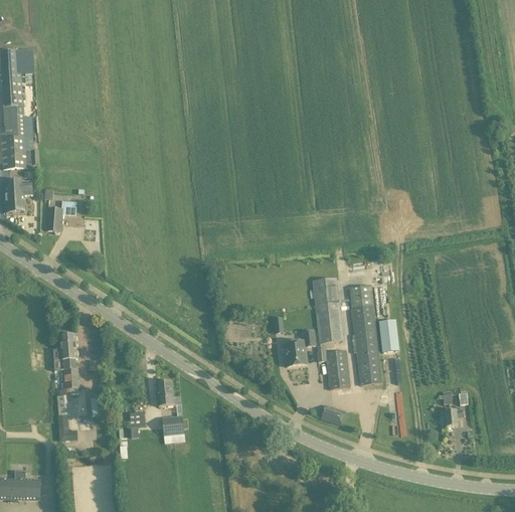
[(14,137),(1,137),(3,169),(27,167),(25,136),(24,126),(20,64),(3,65),(2,65),(6,107),(11,107),(13,126),(14,137)]
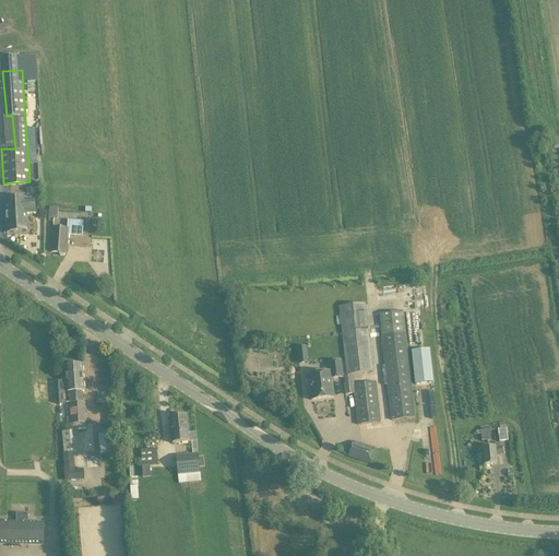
[(26,212),(36,211),(35,196),(25,197),(25,194),(4,196),(7,231),(27,229),(26,212)]
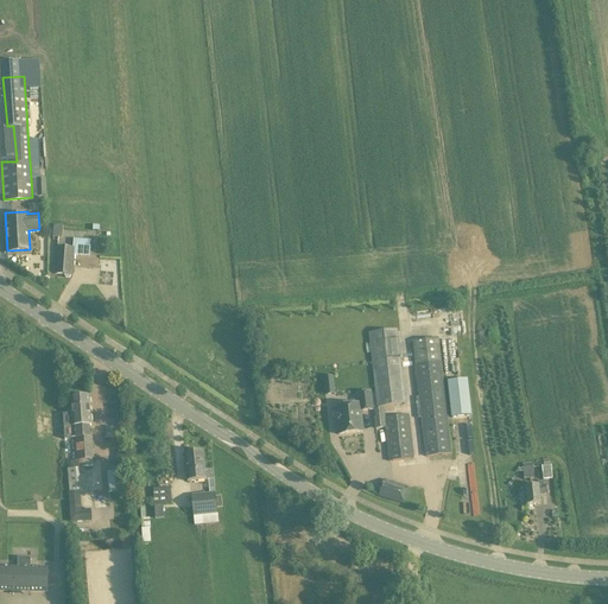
[(63,223),(52,222),(51,234),(62,235),(63,223)]
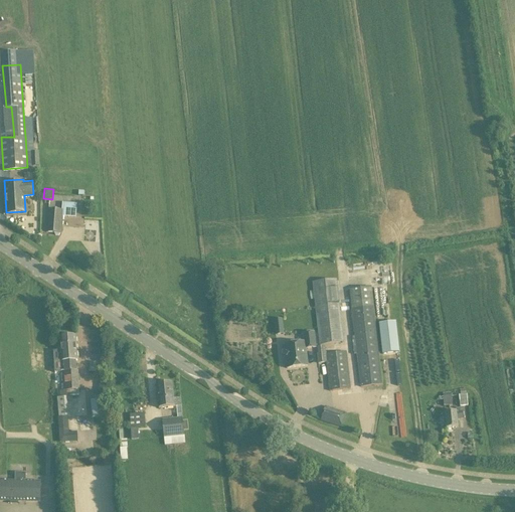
[(75,215),(76,201),(62,200),(61,208),(47,207),(45,230),(60,231),(62,214),(75,215)]
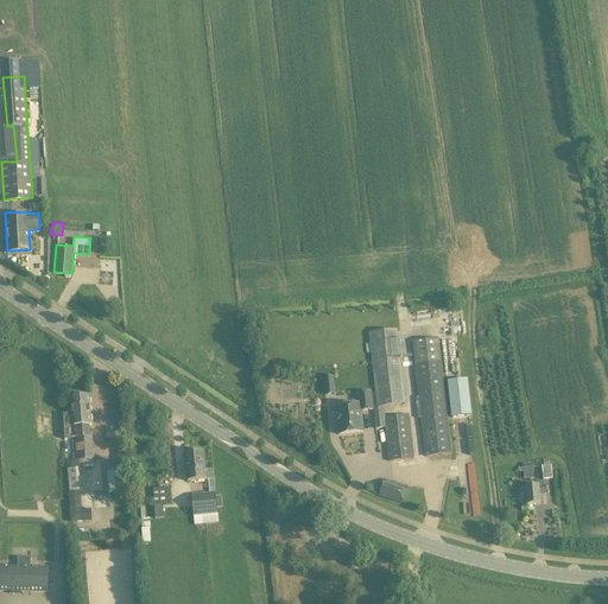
[(405,401),(397,328),(368,330),(377,405),(405,401)]
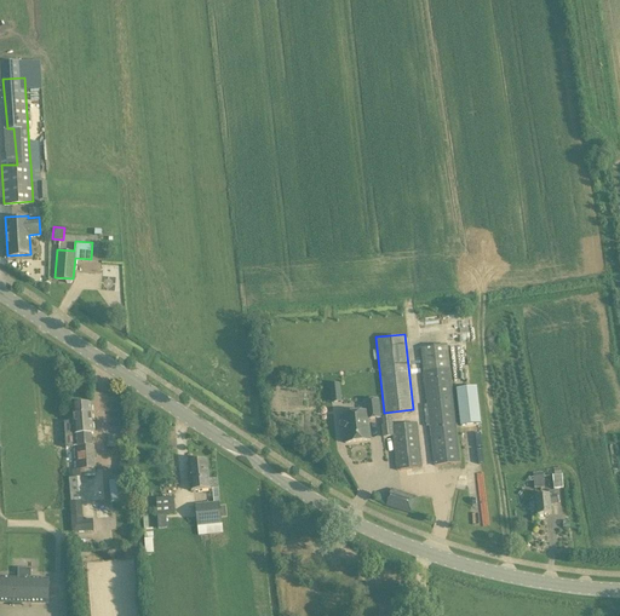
[(447,341),(420,344),(426,402),(424,402),(426,424),(429,424),(434,464),(460,460),(447,341)]
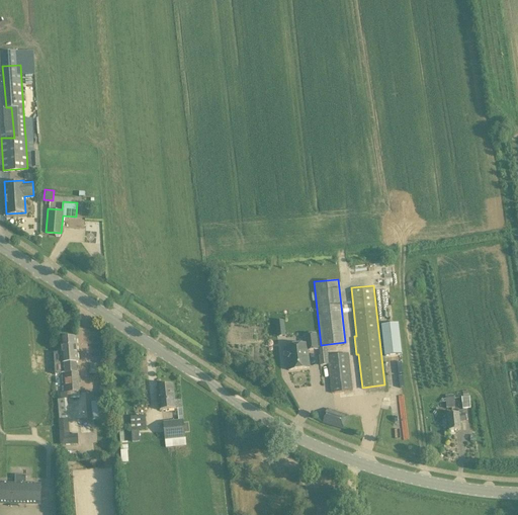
[(284,319),(276,318),(275,328),(284,328),(284,319)]
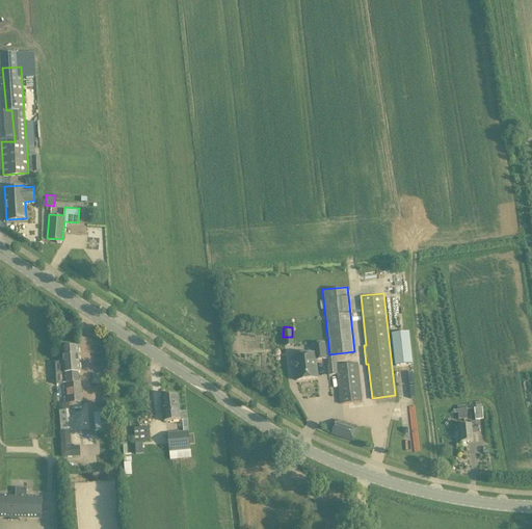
[(396,364),(413,361),(408,329),(392,332),(396,364)]
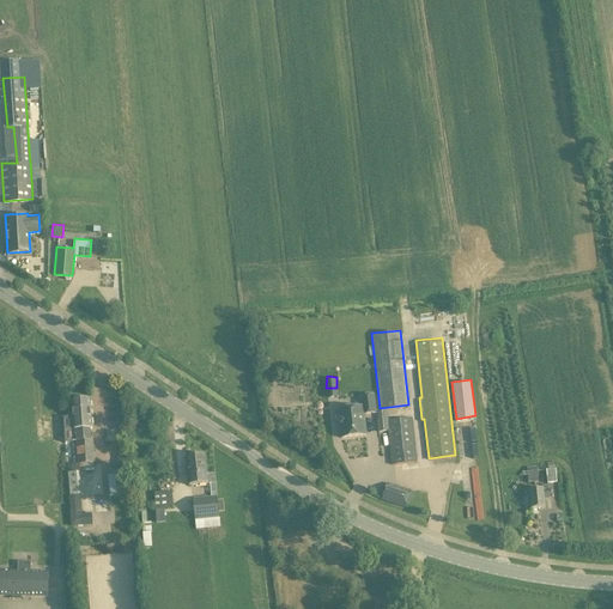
[(366,433),(364,413),(376,412),(375,391),(360,394),(362,403),(338,407),(340,436),(366,433)]
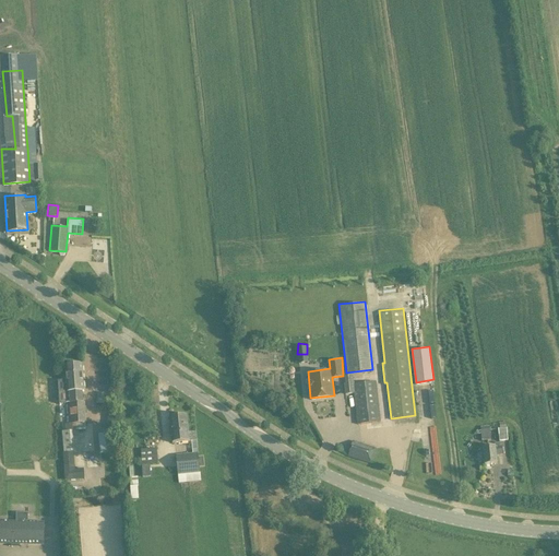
[(67,422),(67,428),(85,427),(84,421),(86,421),(84,400),(83,388),(82,362),(64,363),(66,378),(57,378),(58,391),(70,390),(71,400),(64,401),(67,422)]
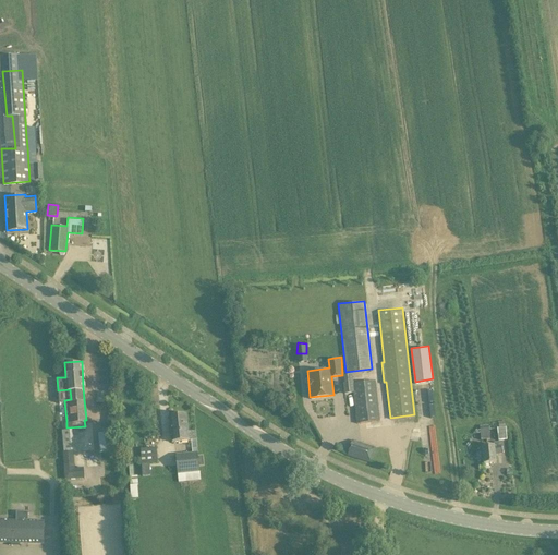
[(353,381),(353,378),(352,378),(351,373),(343,373),(343,381),(342,381),(344,391),(353,390),(356,422),(379,419),(375,378),(353,381)]
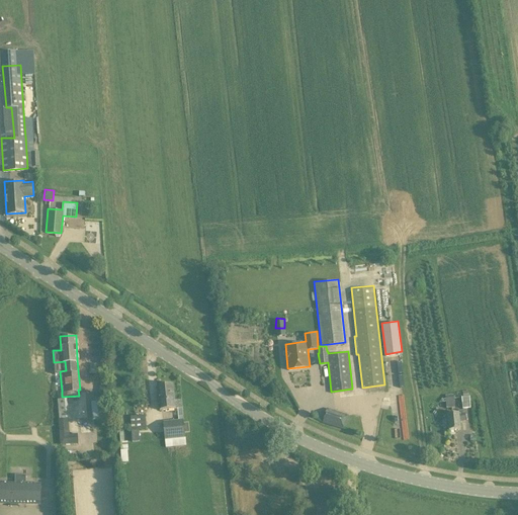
[(157,383),(159,408),(175,407),(172,382),(157,383)]
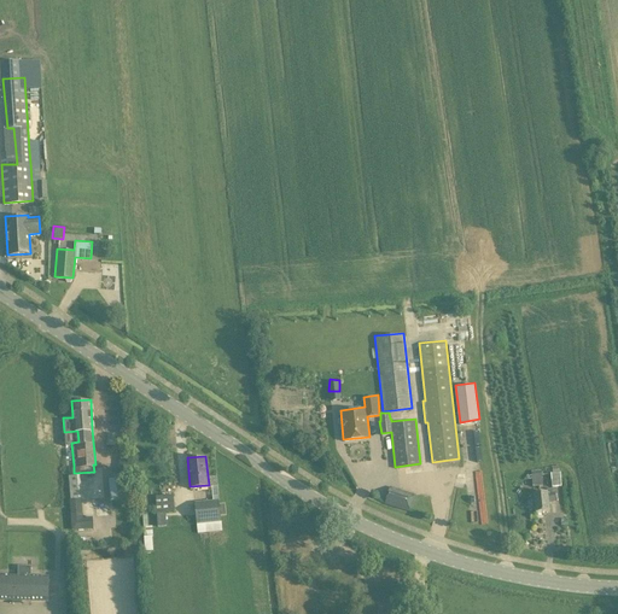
[(541,467),(530,468),(532,484),(542,484),(541,472),(541,467)]
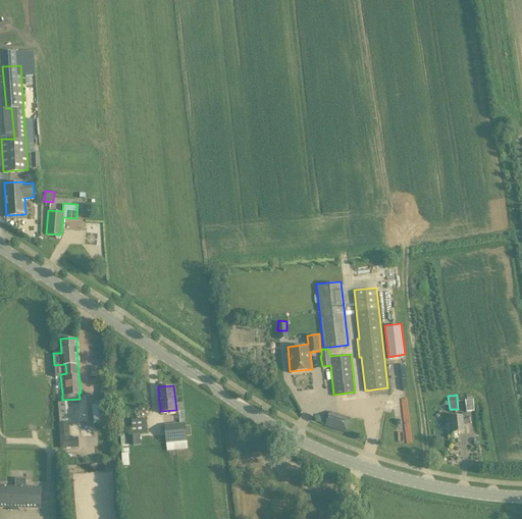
[(466,398),(465,398),(466,410),(473,409),(472,395),(466,395),(466,398)]
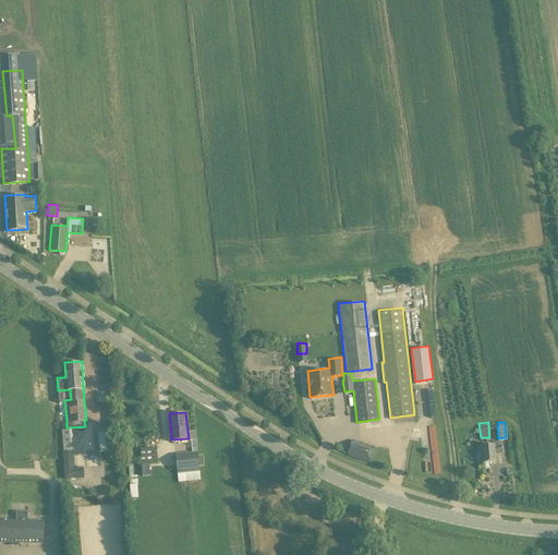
[(197,449),(195,436),(191,437),(192,449),(174,451),(177,471),(178,481),(199,478),(199,469),(197,449)]
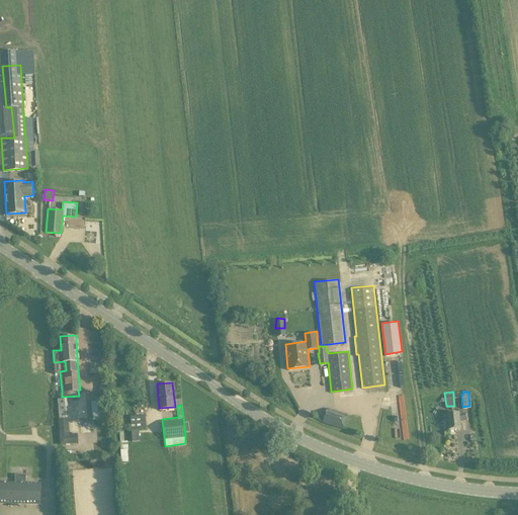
[(327,406),(322,421),(344,427),(348,412),(327,406)]
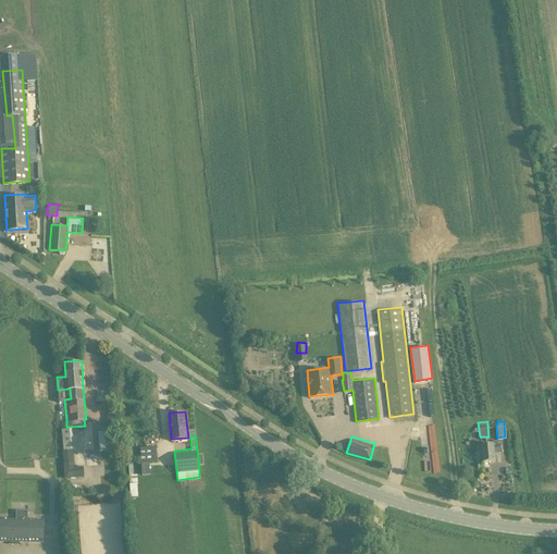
[(131,496),(135,495),(134,482),(130,439),(126,439),(130,482),(131,496)]
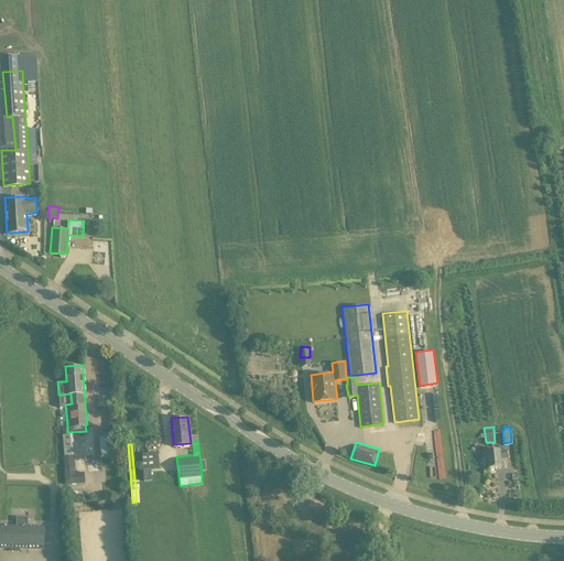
[(505,448),(505,445),(498,445),(498,448),(487,449),(488,467),(501,465),(500,457),(507,456),(506,448),(505,448)]
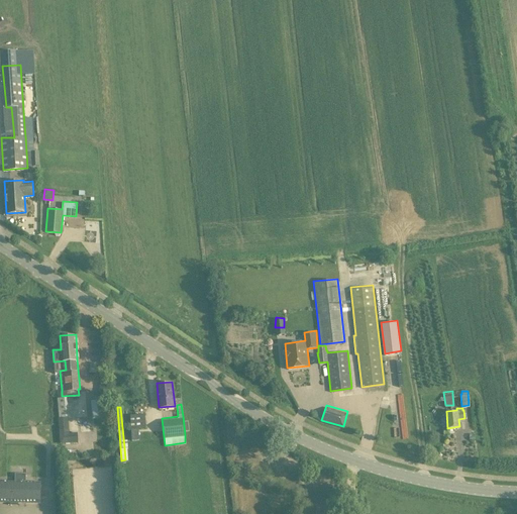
[(144,412),(129,413),(130,428),(145,427),(144,412)]
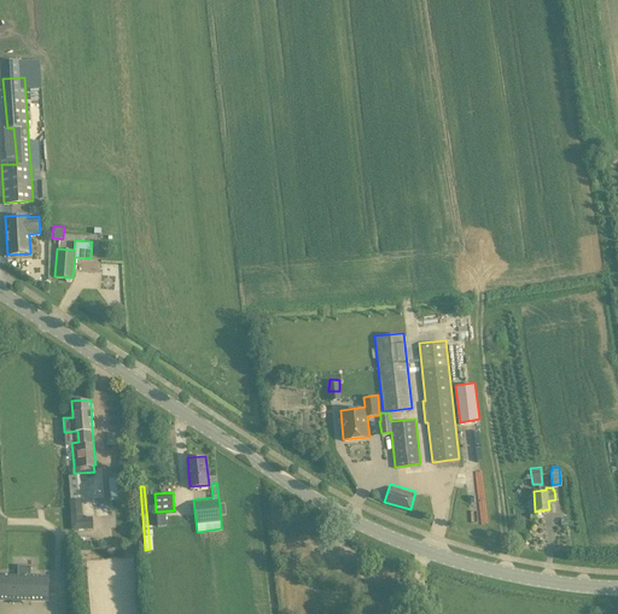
[(81,497),(69,498),(71,528),(93,526),(92,515),(82,515),(81,497)]
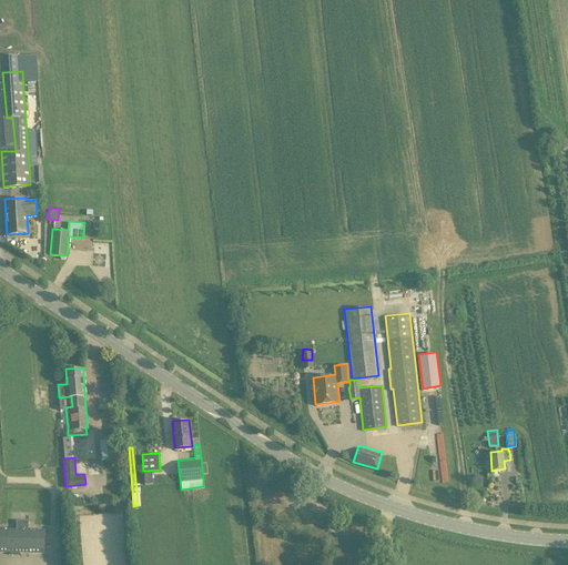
[(43,528),(0,530),(0,552),(44,551),(43,528)]
